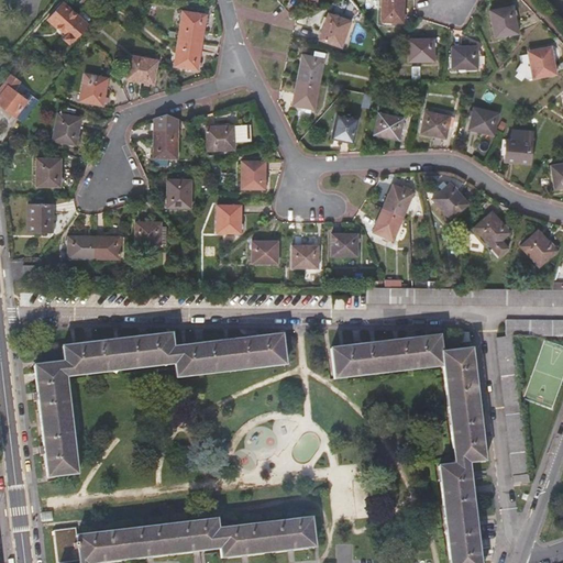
[(404,24),(405,0),(383,0),(382,23),(404,24)]
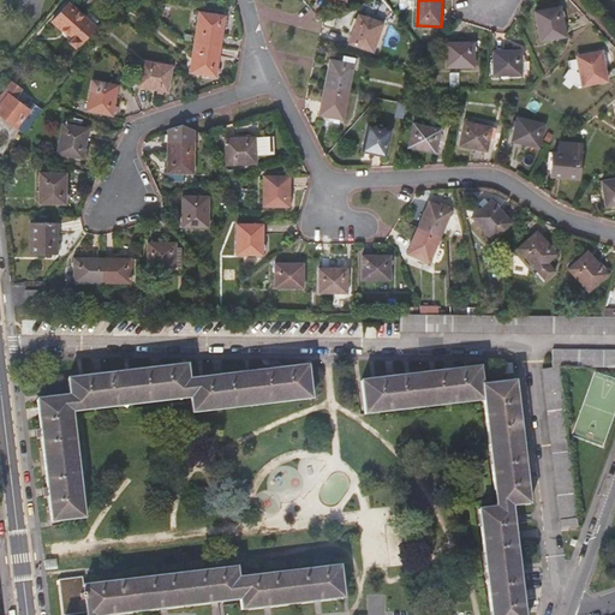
[(78,42),(79,45),(82,41),(84,39),(90,31),(95,25),(69,1),(52,19),(72,37),(70,40),(76,45),(78,42)]
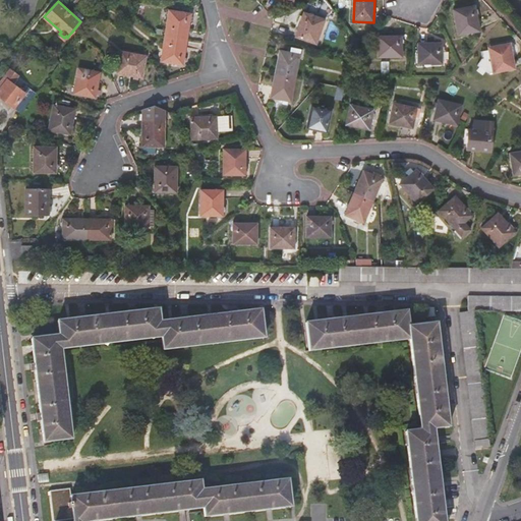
[(171,7),(167,34),(183,37),(188,37),(192,11),(171,7)]
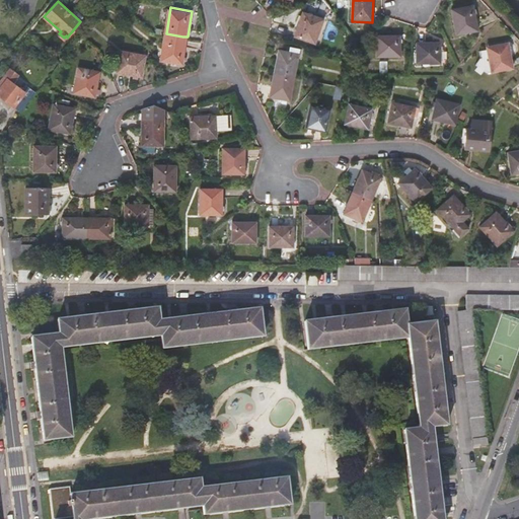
[(473,8),(452,10),(456,35),(476,32),(473,8)]
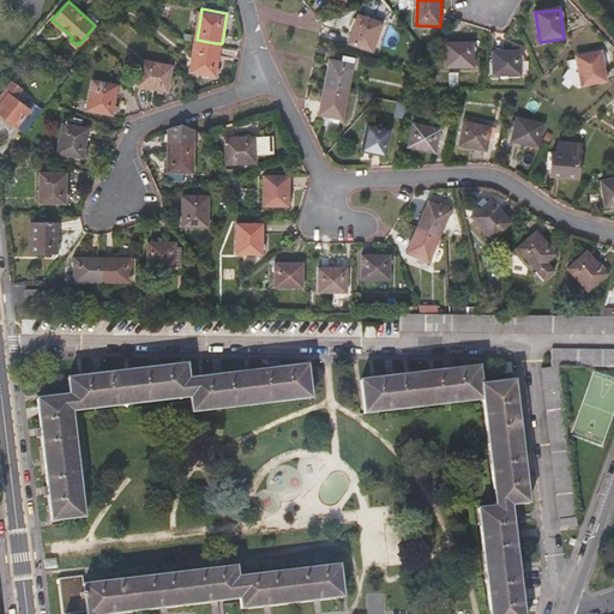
[(349,44),(374,53),(384,24),(359,14),(349,44)]
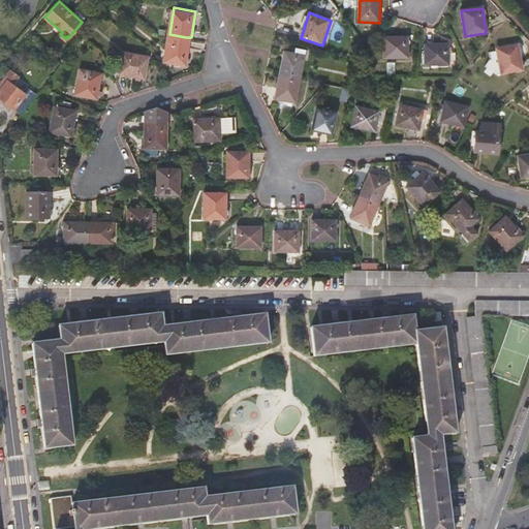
[(187,63),(191,37),(186,37),(169,34),(165,60),(187,63)]
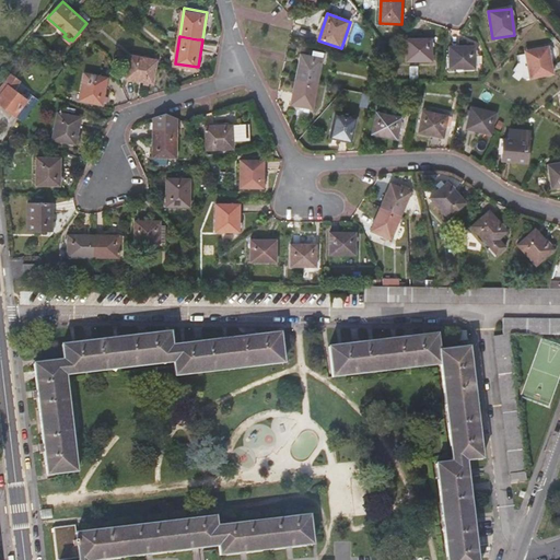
[(431,41),(406,41),(406,61),(431,62),(431,41)]
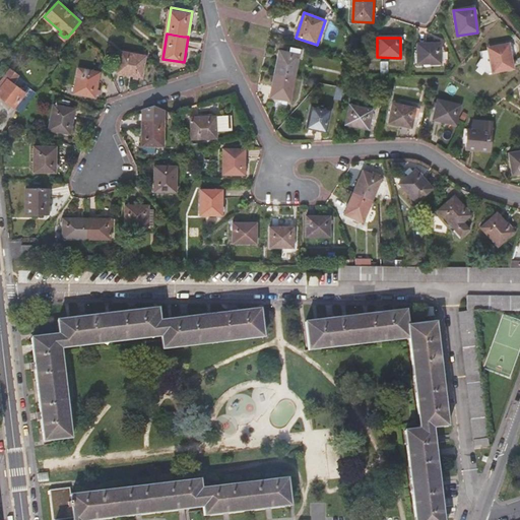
[(442,45),(417,45),(417,65),(441,65),(442,45)]
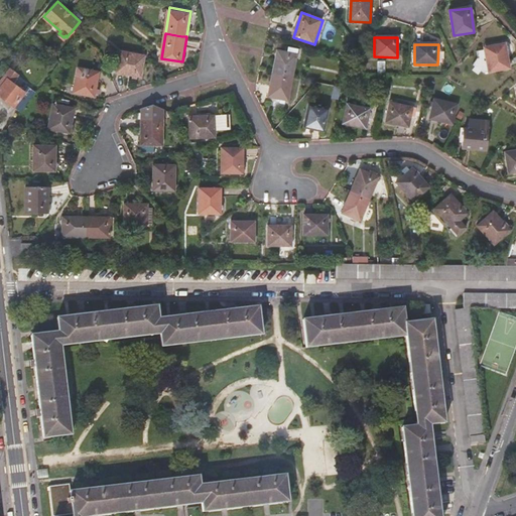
[(506,45),(485,48),(489,75),(509,72),(506,45)]
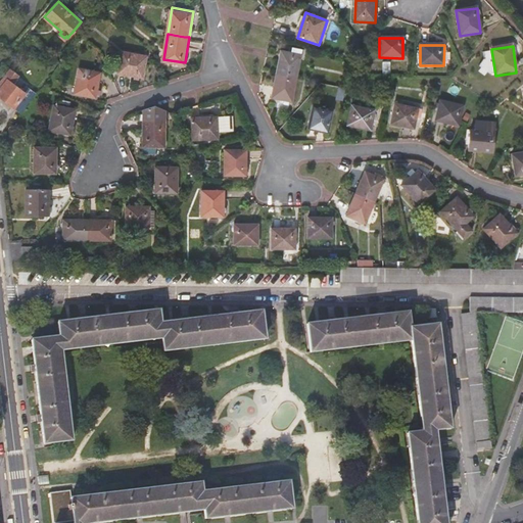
[(120,69),(143,75),(148,54),(124,49),(120,69)]
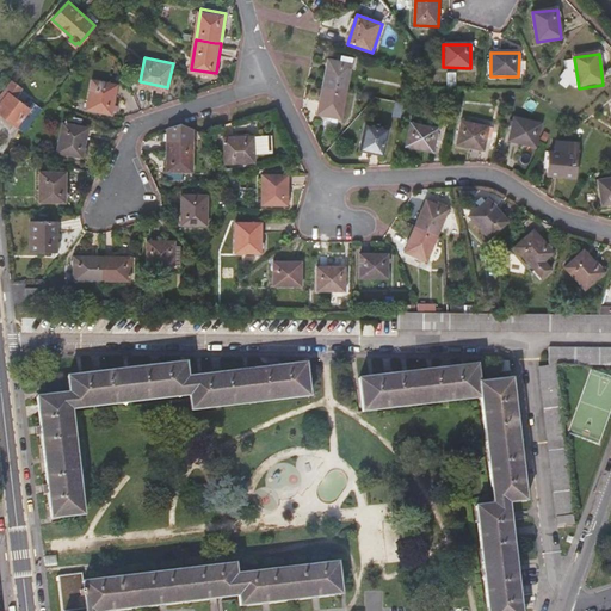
[(329,60),(323,86),(346,91),(352,65),(329,60)]
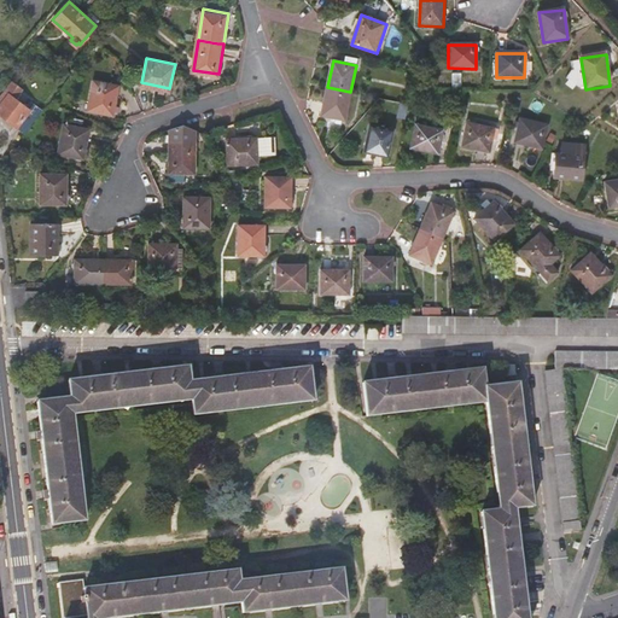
[(86,106),(111,112),(118,83),(94,77),(86,106)]
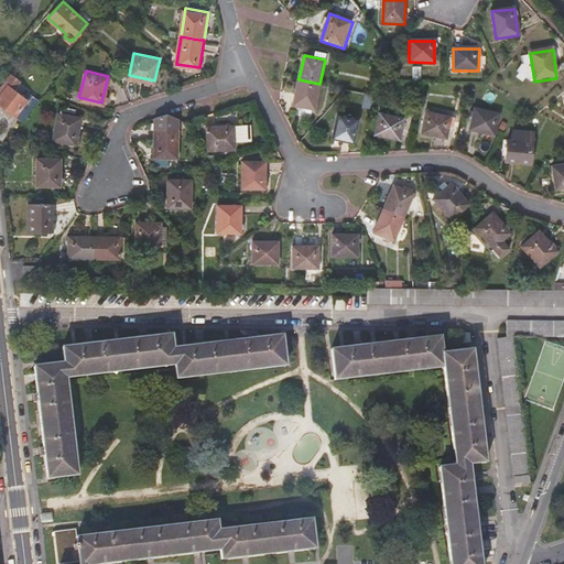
[(0,105),(7,111),(21,123),(33,108),(39,101),(41,99),(33,93),(31,95),(30,97),(26,100),(19,95),(14,89),(21,82),(20,80),(17,78),(15,76),(13,75),(12,74),(9,78),(6,82),(1,87),(0,88),(1,95),(0,96),(0,95),(0,105)]
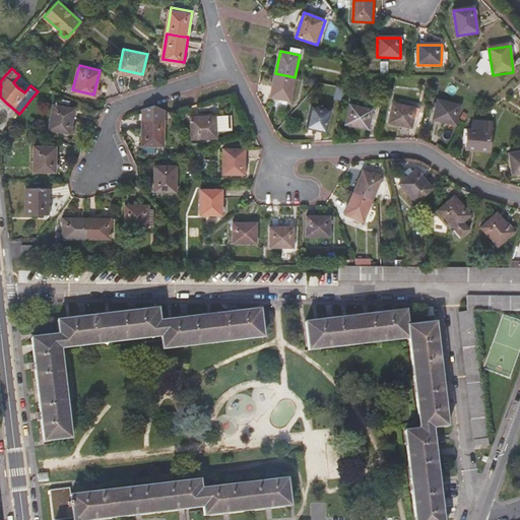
[(289,101),(295,77),(275,73),(270,95),(289,101)]
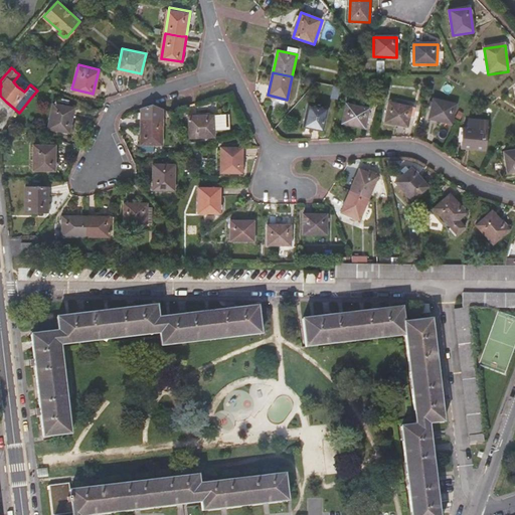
[(24,79),(19,74),(13,81),(17,87),(24,92),(27,89),(28,87),(30,84),(24,79)]
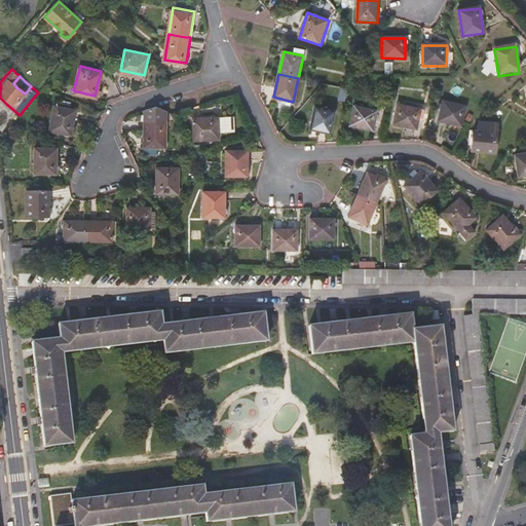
[(438,122),(460,128),(464,108),(443,104),(438,122)]
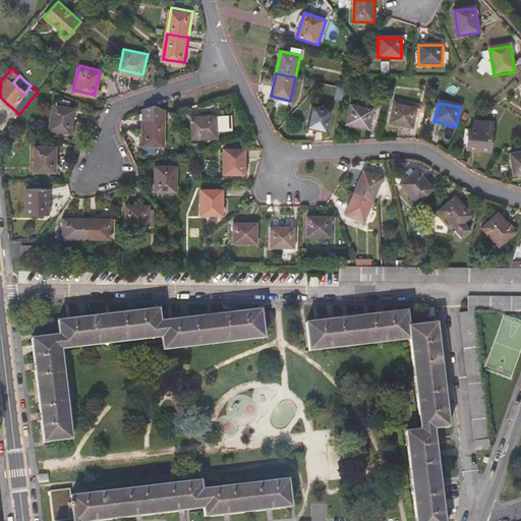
[(46,129),(68,133),(73,108),(51,104),(46,129)]
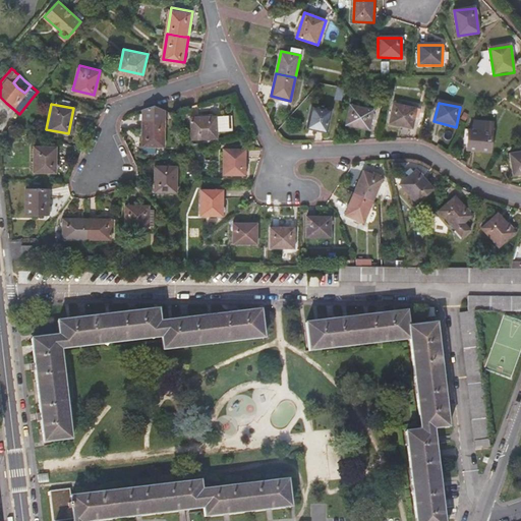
[(155,143),(165,145),(165,118),(165,108),(154,104),(145,106),(145,118),(143,143),(155,143)]
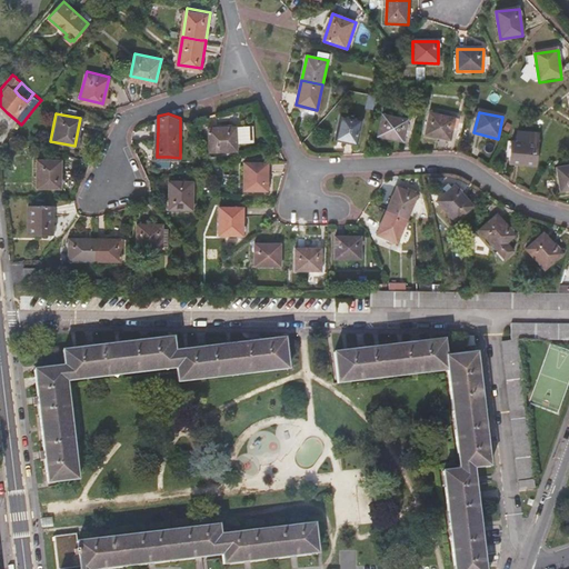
[(425,136),(448,141),(453,119),(429,113),(425,136)]
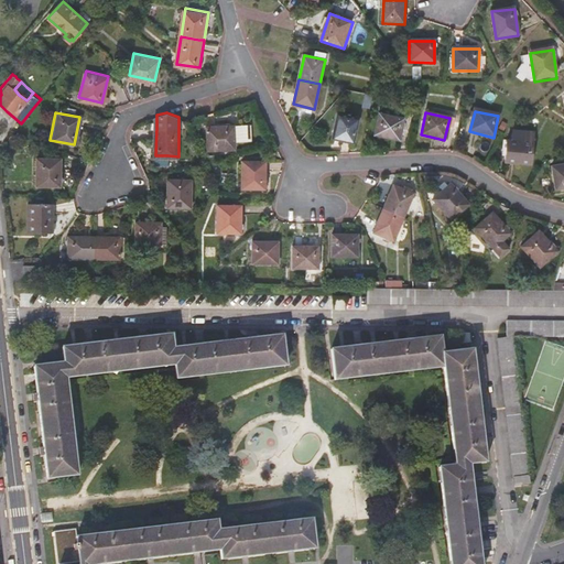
[(333,140),(353,145),(359,119),(338,115),(333,140)]
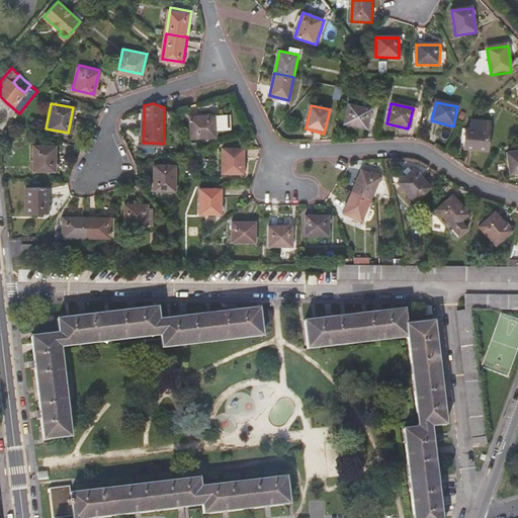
[(343,124),(365,130),(370,110),(348,105),(343,124)]
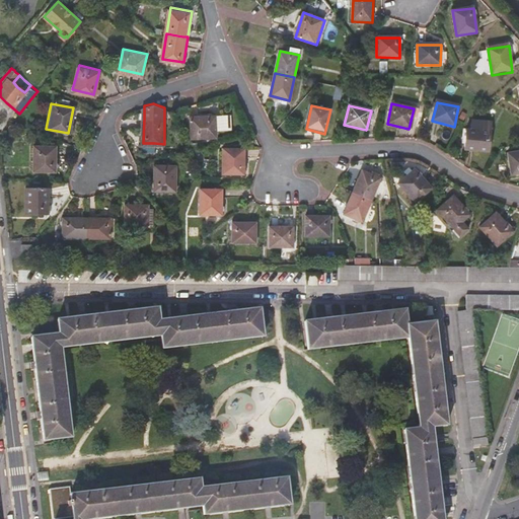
[(215,115),(191,114),(190,136),(214,137),(215,130),(230,130),(230,115),(215,115)]
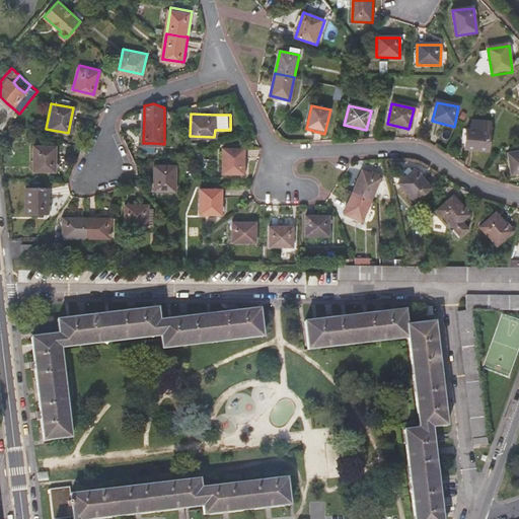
[(487,154),(490,125),(470,123),(469,132),(465,131),(464,141),(463,151),(475,152),(487,154)]
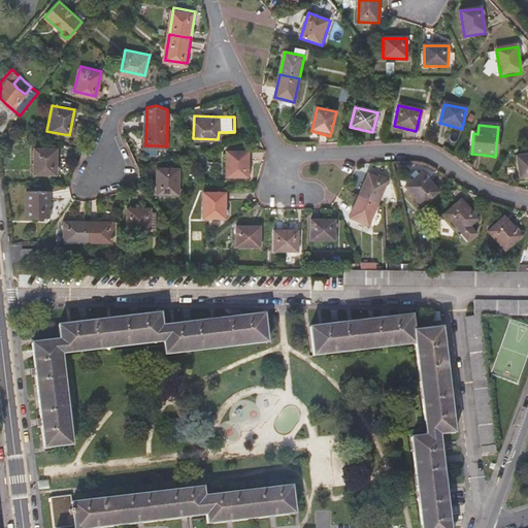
[(33,171),(54,171),(54,145),(33,145),(33,171)]
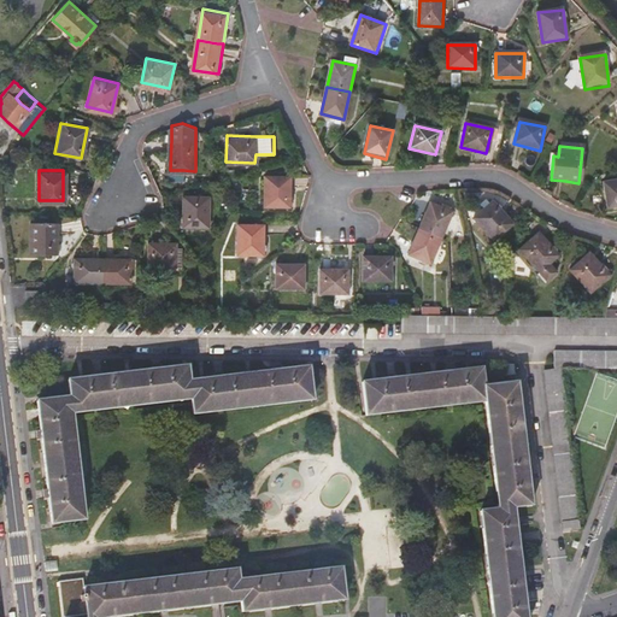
[(264,207),(289,207),(291,177),(265,177),(264,207)]
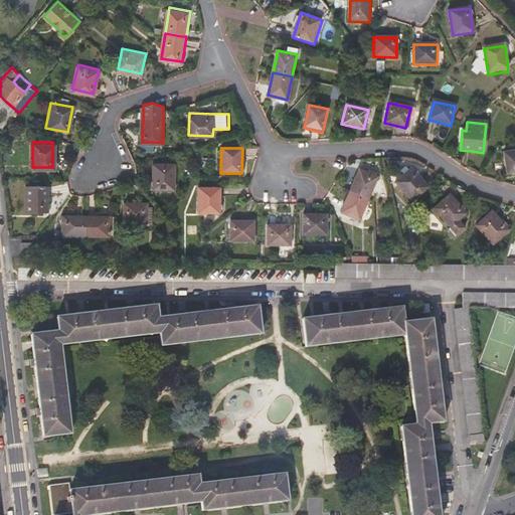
[(507,175),(514,173),(514,152),(504,154),(507,175)]
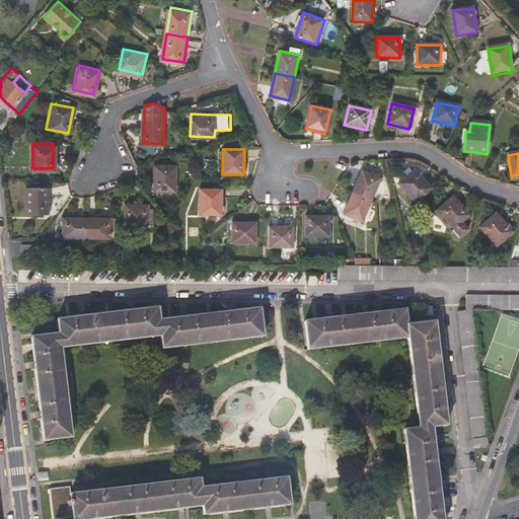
[(154,190),(175,190),(176,163),(154,163),(154,190)]
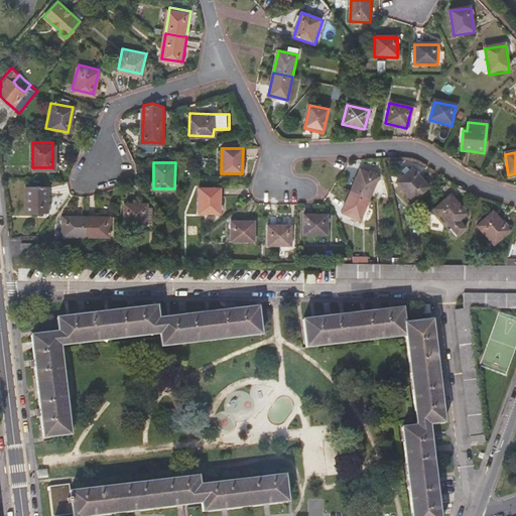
[(396,183),(413,203),(428,188),(411,169),(409,172),(405,168),(401,172),(404,176),(396,183)]
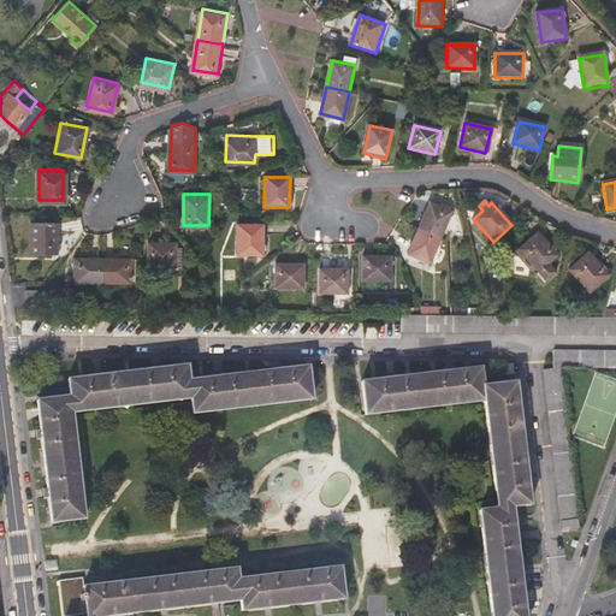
[(428,203),(416,229),(438,240),(450,213),(428,203)]
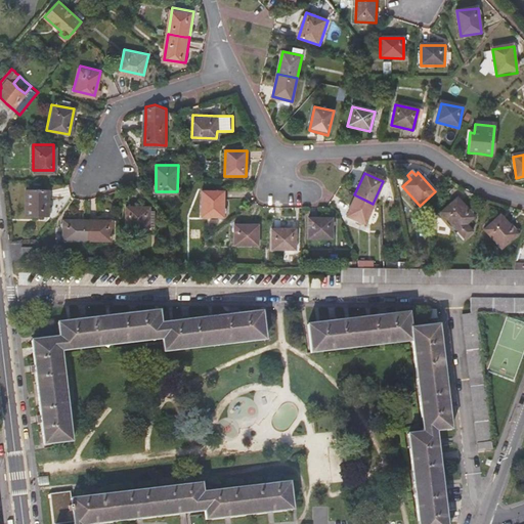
[(25,213),(47,213),(47,187),(25,188),(25,213)]
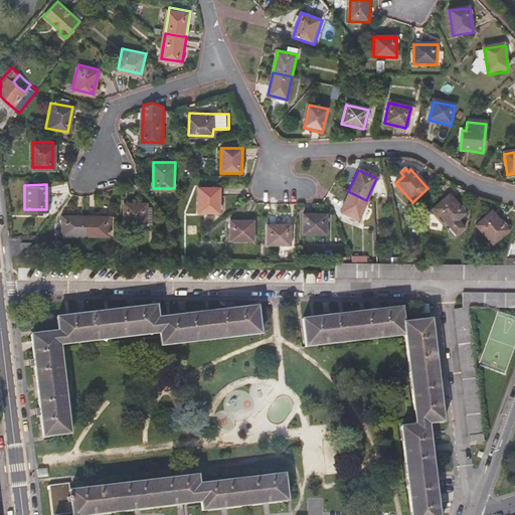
[(198,212),(219,213),(220,188),(199,187),(198,212)]
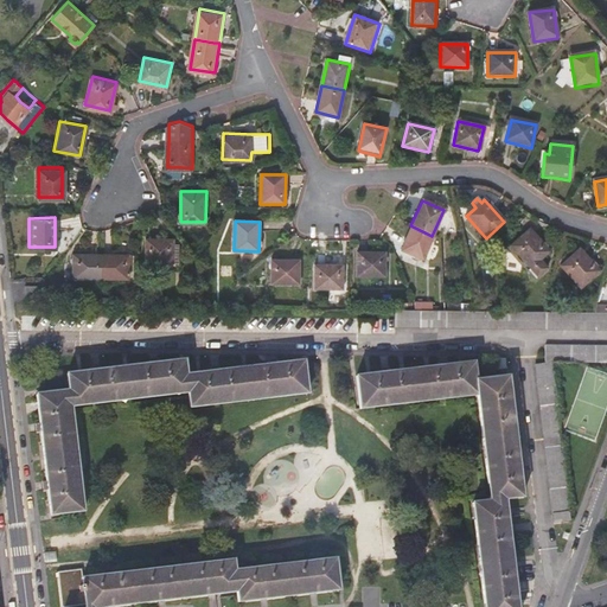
[(420,261),(432,236),(410,225),(398,251),(420,261)]
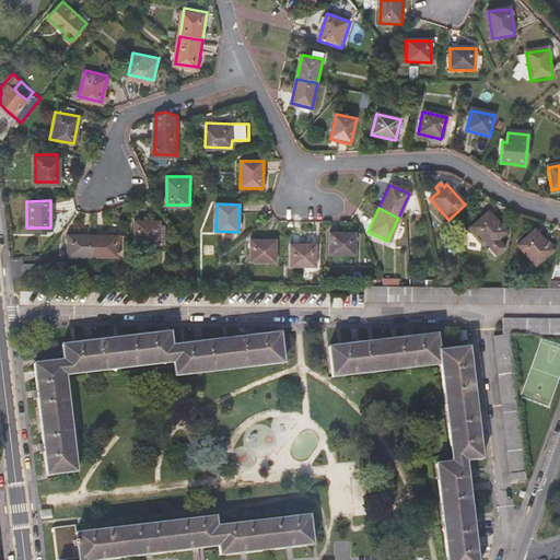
[(489,213),(473,229),(498,257),(505,249),(499,242),(508,233),(489,213)]
